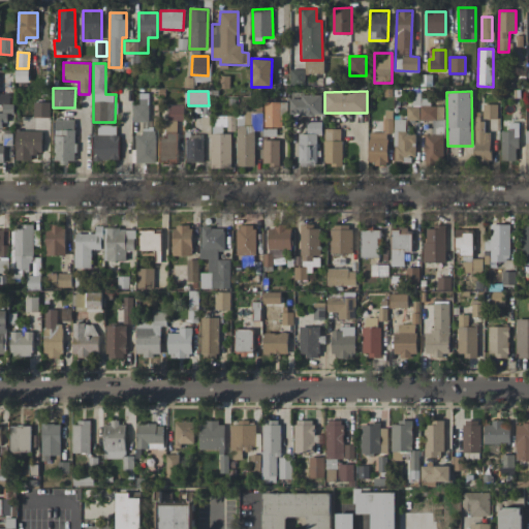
[(132,122),(148,122),(149,94),(139,94),(138,105),(132,105),(132,122)]
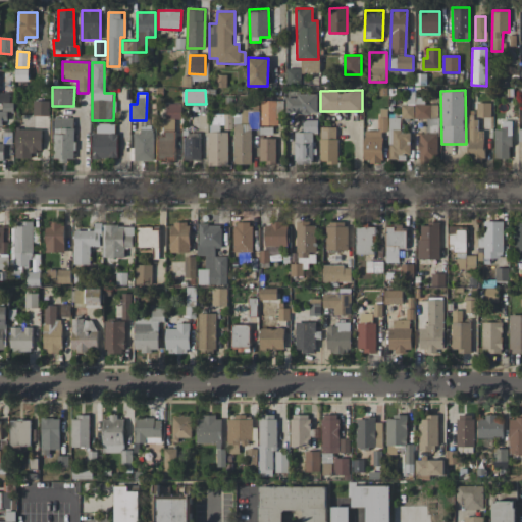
[(318,94),(298,94),(298,98),(288,98),(286,113),(317,114),(318,94)]
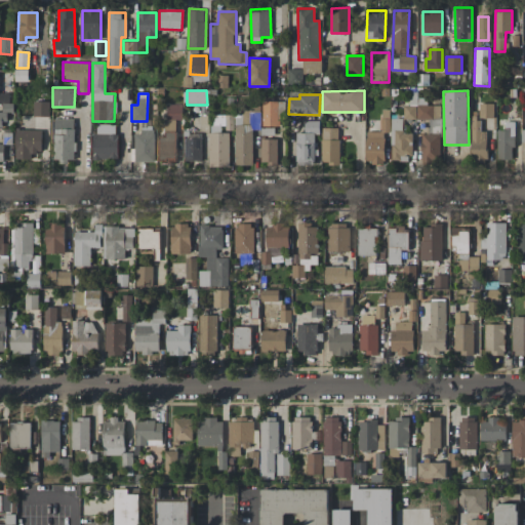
[(440,106),(426,106),(426,98),(412,98),(412,106),(405,106),(404,119),(440,119),(440,106)]
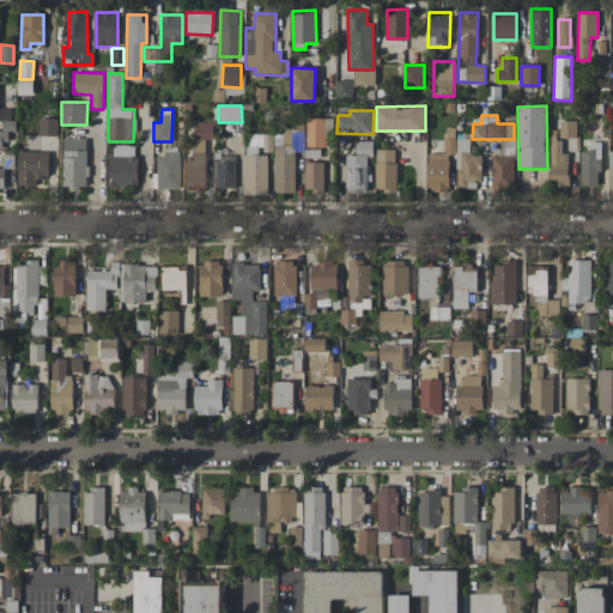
[(326,147),(326,128),(332,129),(332,119),(307,117),(305,147),(326,147)]
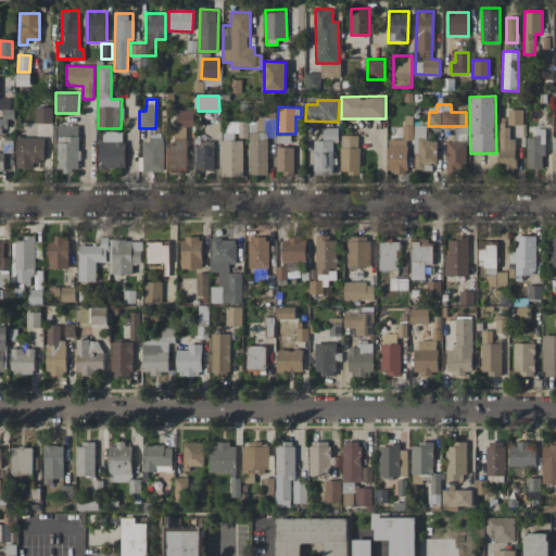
[(52,108),(35,108),(35,123),(51,124),(52,108)]
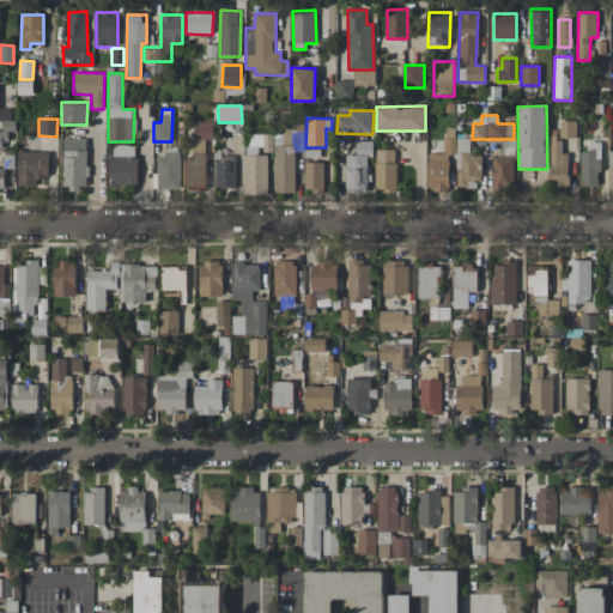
[(559,138),(576,138),(576,121),(559,121),(559,138)]
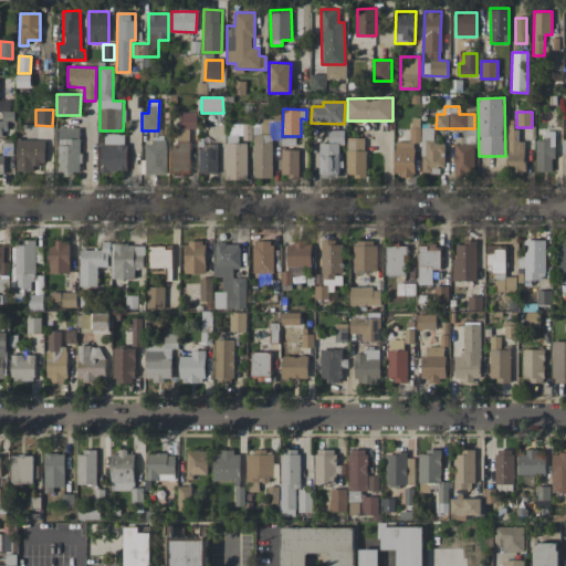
[(179,129),(197,129),(197,113),(180,113),(179,129)]
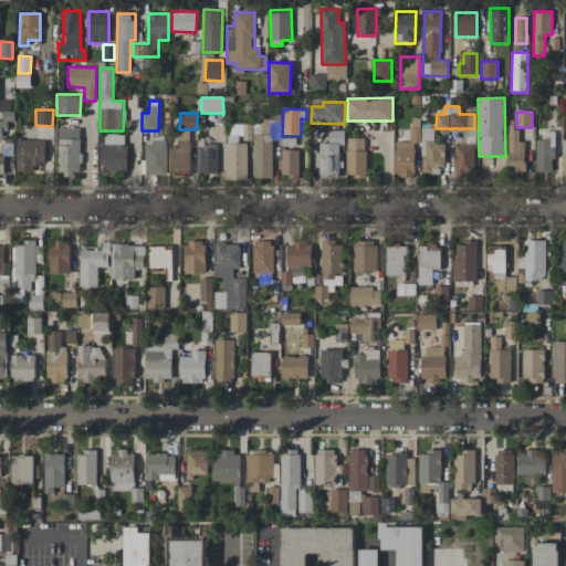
[(247,179),(247,142),(250,142),(250,129),(243,129),(243,125),(231,125),(231,135),(226,135),(226,179),(247,179)]
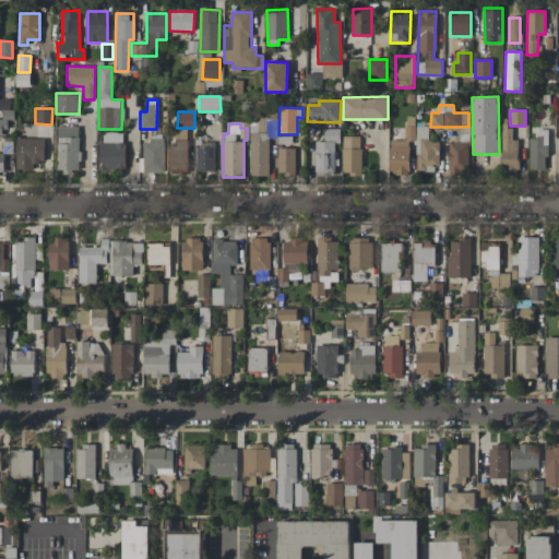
[(501,126),(502,169),(519,169),(519,140),(512,140),(511,126),(501,126)]
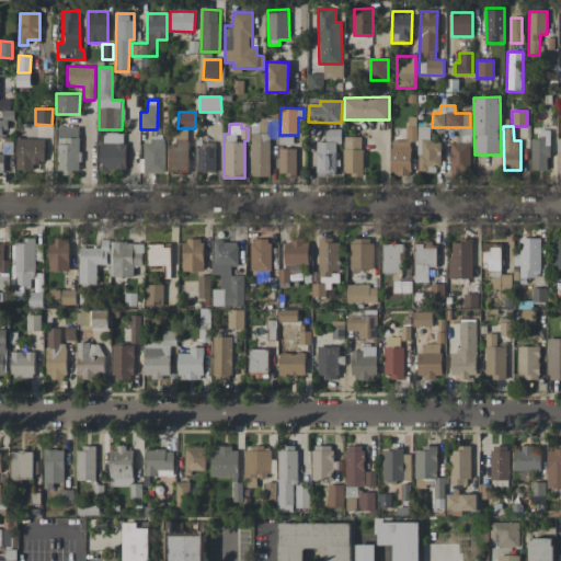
[(80,127),(57,127),(57,172),(79,173),(80,127)]
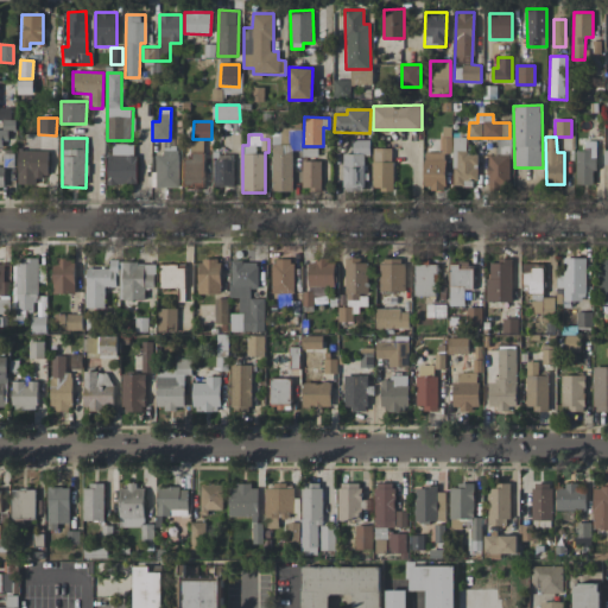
[(445,188),(445,153),(451,153),(451,138),(441,138),(441,152),(423,152),(424,189),(445,188)]
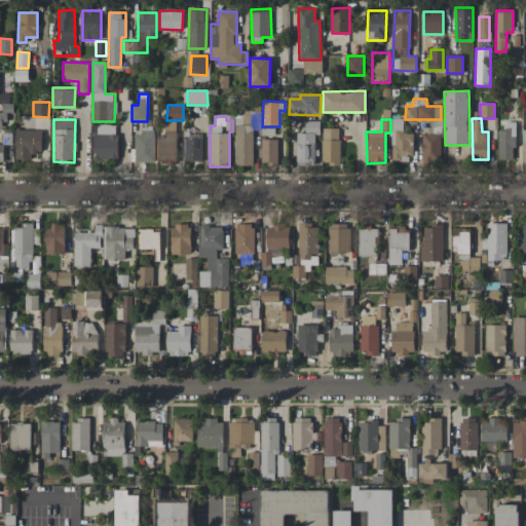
[(498,160),(515,160),(515,122),(505,122),(505,130),(498,130),(498,160)]
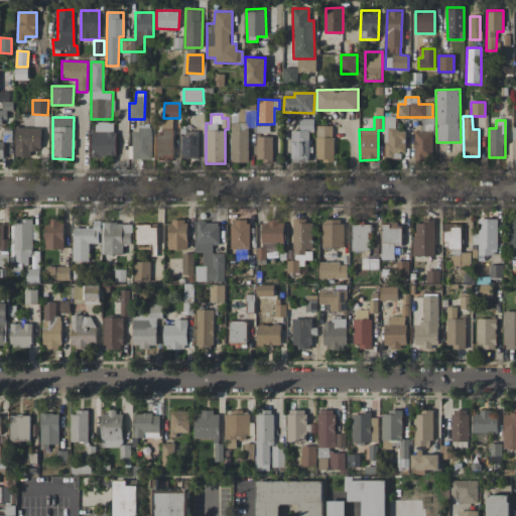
[(248,162),(248,122),(231,121),(231,162),(248,162)]
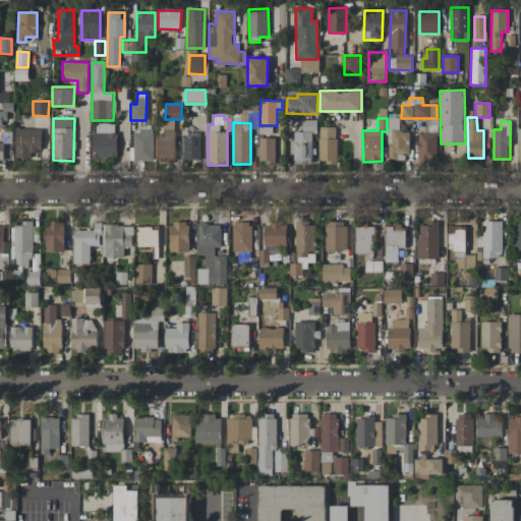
[(93,158),(116,158),(116,124),(94,123),(93,158)]
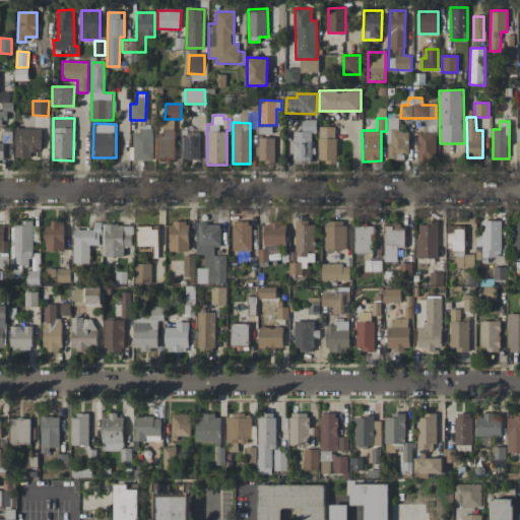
[(318,164),(335,164),(336,127),(319,127),(318,164)]
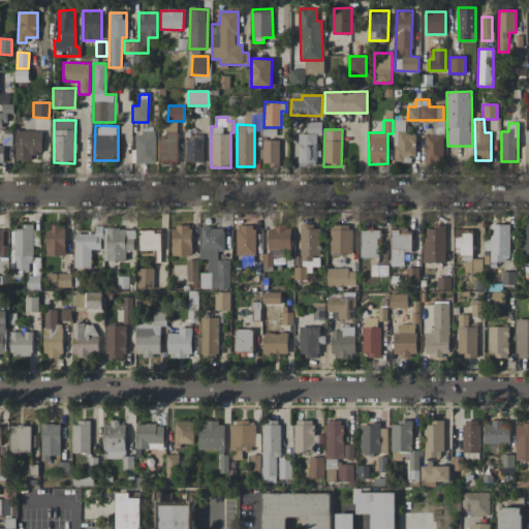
[(414,162),(414,133),(402,133),(402,129),(394,129),(394,162),(414,162)]
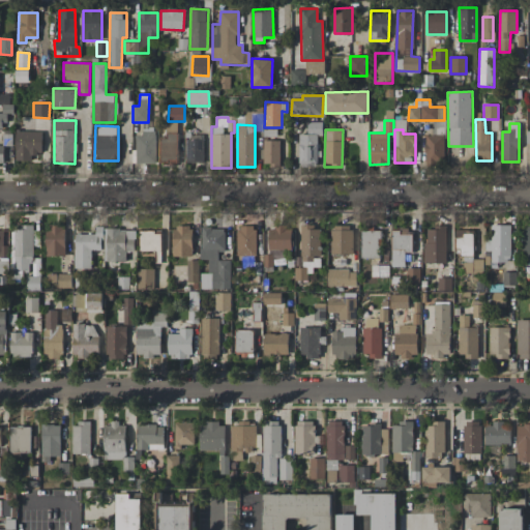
[(41,130),(15,131),(15,160),(41,160),(41,130)]
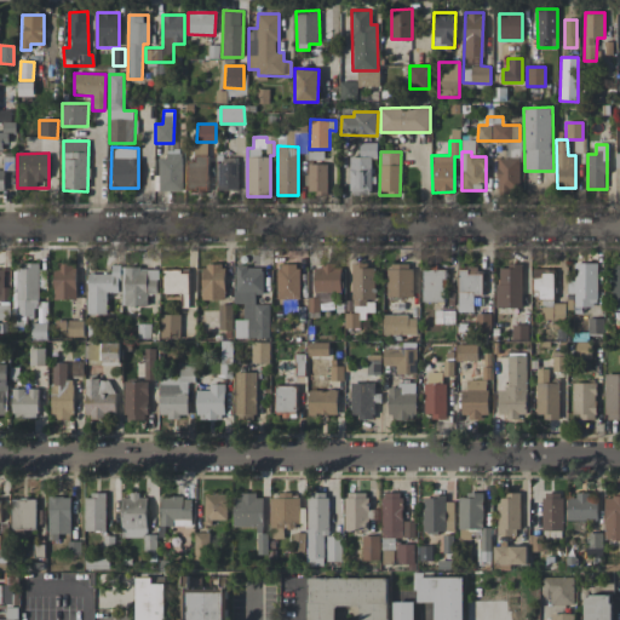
[(159,191),(183,190),(182,153),(158,154),(159,191)]
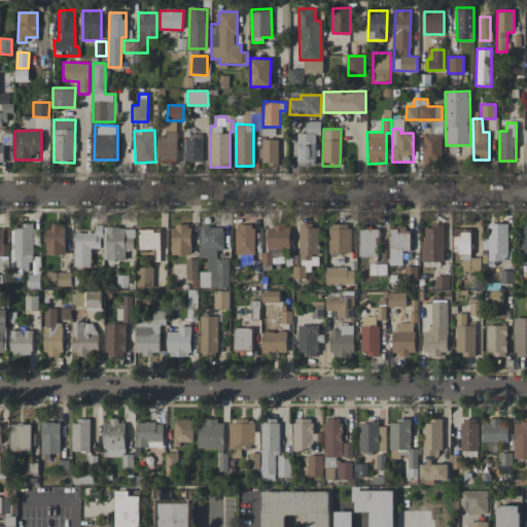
[(316,133),(297,134),(299,166),(317,165),(316,133)]
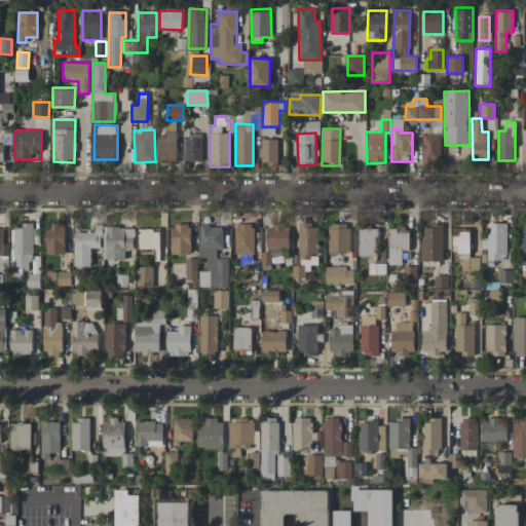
[(184,135),(185,161),(202,161),(201,134),(184,135)]
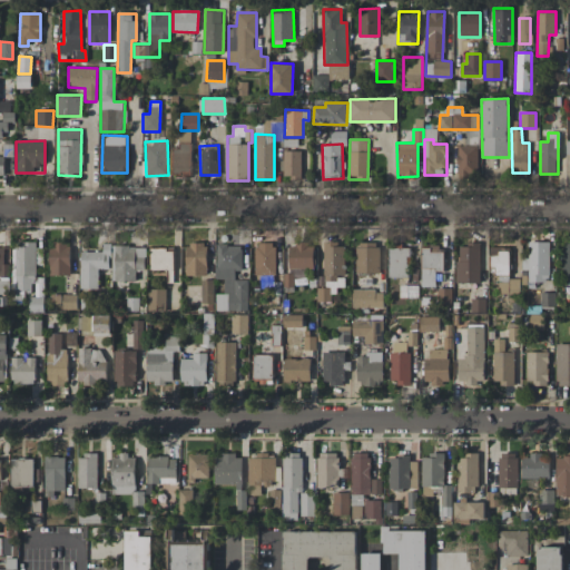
[(458,175),(478,175),(478,145),(458,146),(458,175)]
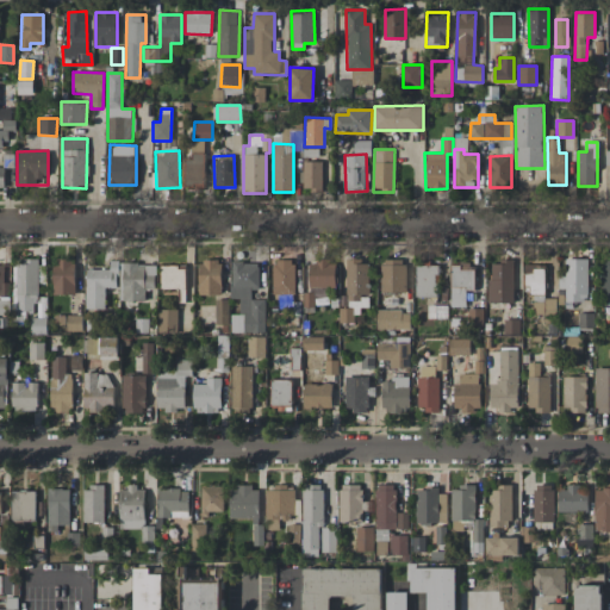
[(204,186),(204,156),(184,156),(185,186),(204,186)]
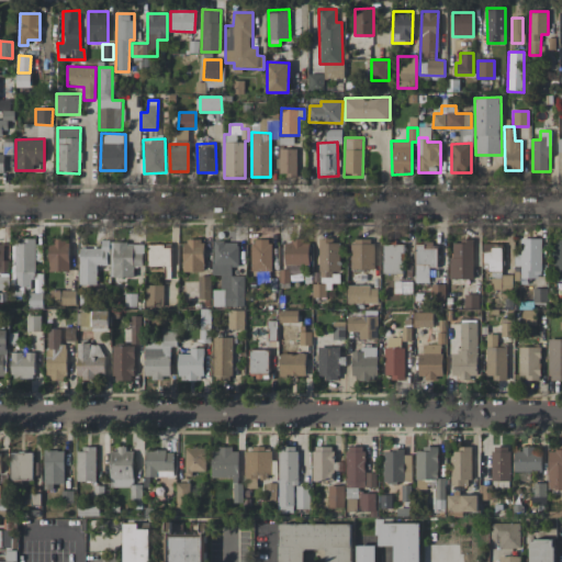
[(296,148),(278,149),(279,175),(296,175),(296,148)]
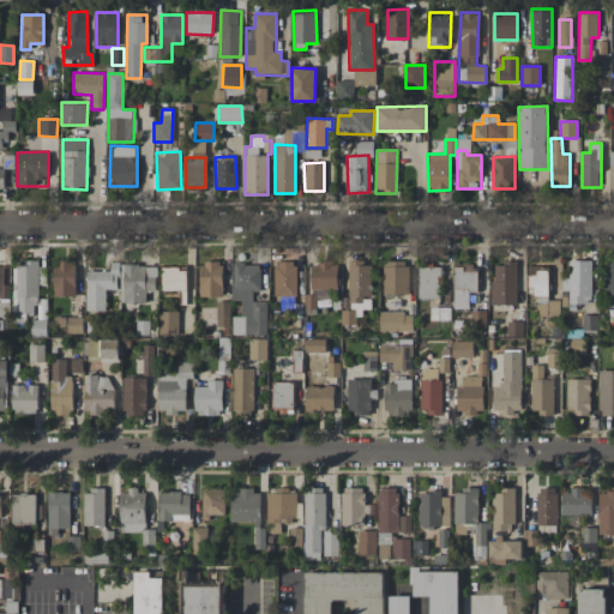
[(591,260),(569,260),(569,278),(561,278),(563,292),(569,290),(569,305),(593,304),(591,260)]
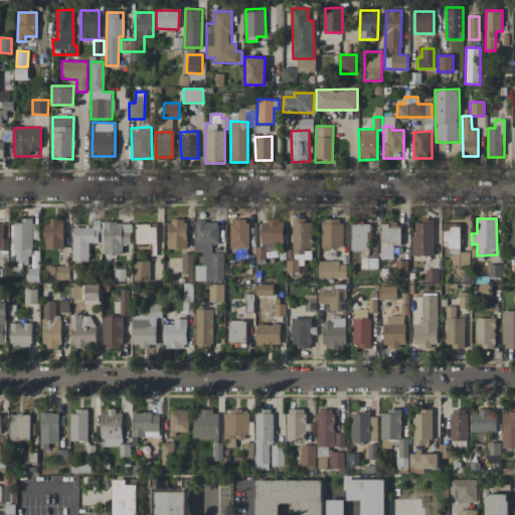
[(31,219),(13,220),(13,268),(32,268),(31,219)]
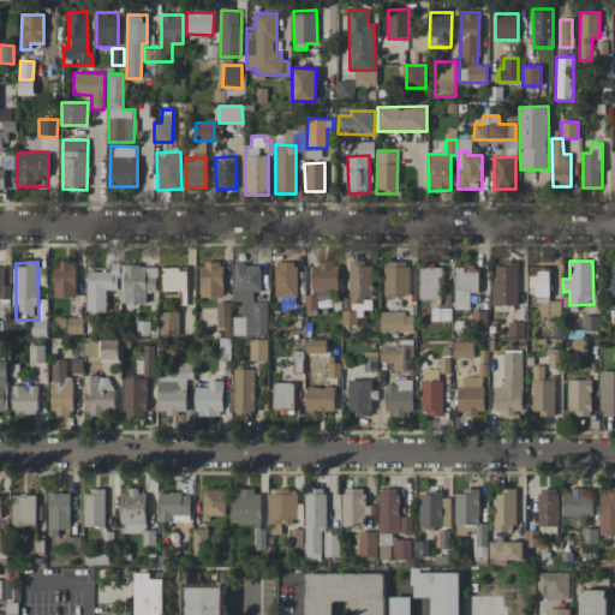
[(54,297),(76,297),(75,262),(53,263),(54,297)]
